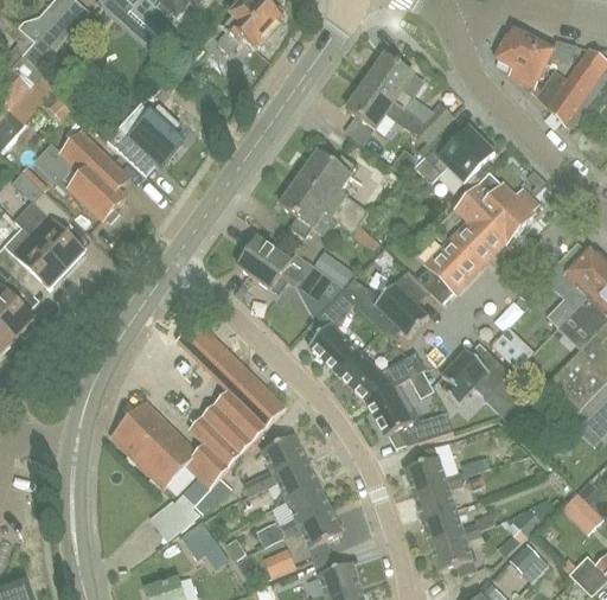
[(25,21),(20,27),(34,40),(72,0),(56,0),(50,7),(40,18),(25,21)]
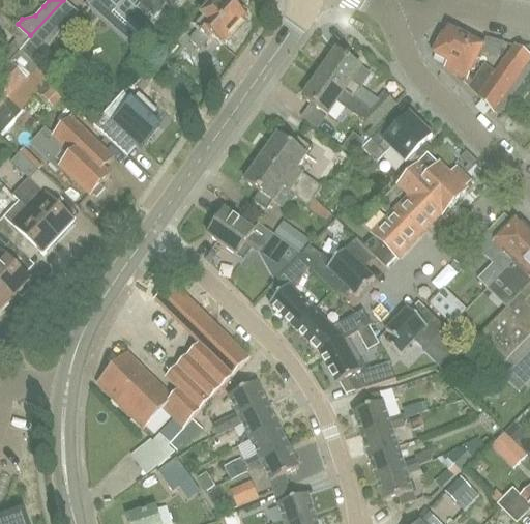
[(63,0),(30,35),(21,47),(33,58),(60,28),(77,10),(65,0),(63,0)]
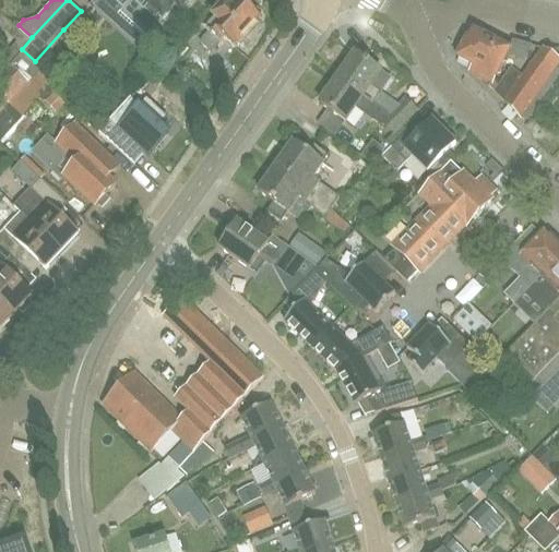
[(119,0),(125,4),(126,4),(153,30),(177,1),(182,6),(188,0),(119,0)]
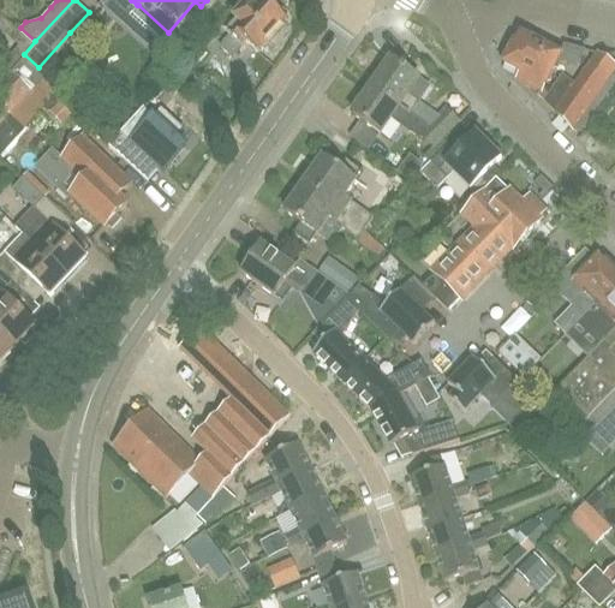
[(279,5),(276,6),(269,0),(250,0),(237,16),(240,19),(231,30),(232,31),(224,42),(234,52),(248,37),(262,49),(290,17),(286,15),(286,12),(286,9),(282,5),(279,5)]
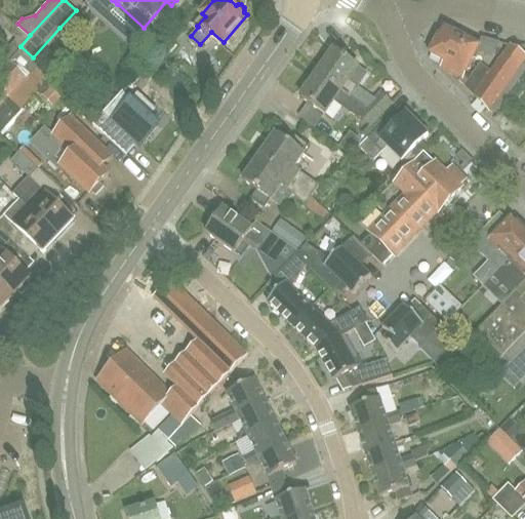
[(17,24),(0,8),(0,23),(15,37),(0,53),(0,69),(21,46),(30,35),(17,24)]
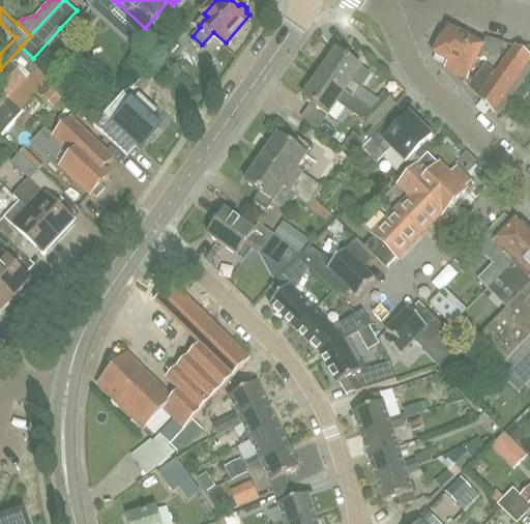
[(468,71),(480,47),(495,55),(503,39),(487,36),(486,39),(471,32),(468,36),(447,26),(442,37),(435,51),(450,59),(447,64),(452,69),(464,75),(466,76),(468,71)]
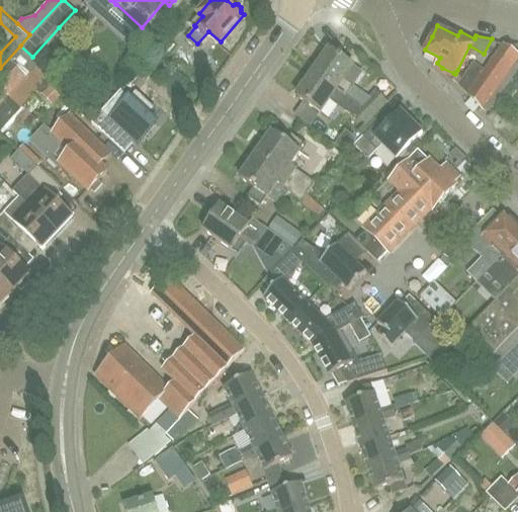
[(517,40),(505,38),(502,41),(507,46),(508,44),(517,46),(517,56),(485,104),(489,106),(492,102),(517,65),(517,40)]
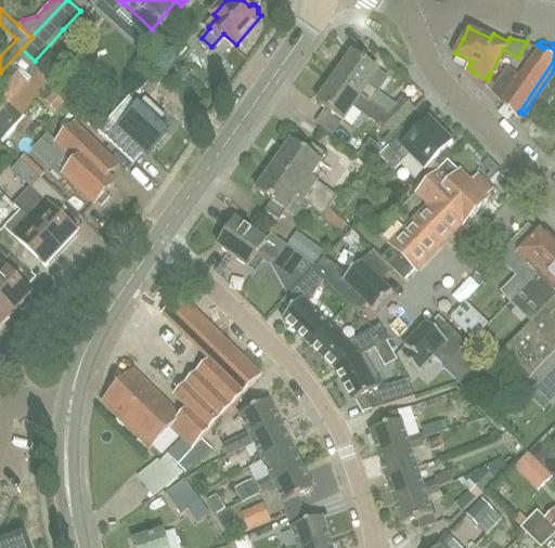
[(554,60),(554,49),(544,47),(543,49),(538,44),(518,73),(507,64),(495,79),(490,88),(517,115),(519,112),(554,60)]
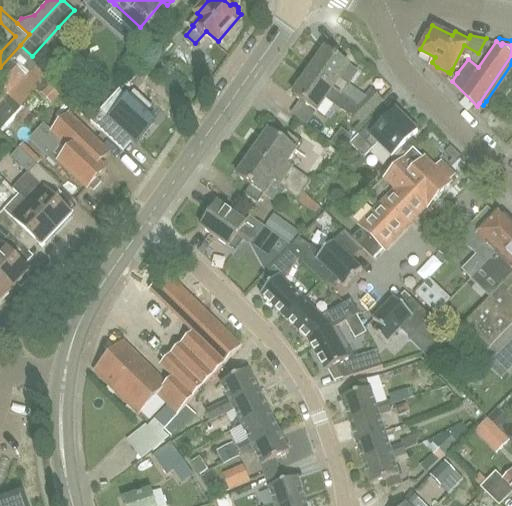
[(20,45),(0,67),(0,125),(3,128),(25,104),(46,80),(52,74),(39,62),(32,56),(20,45)]
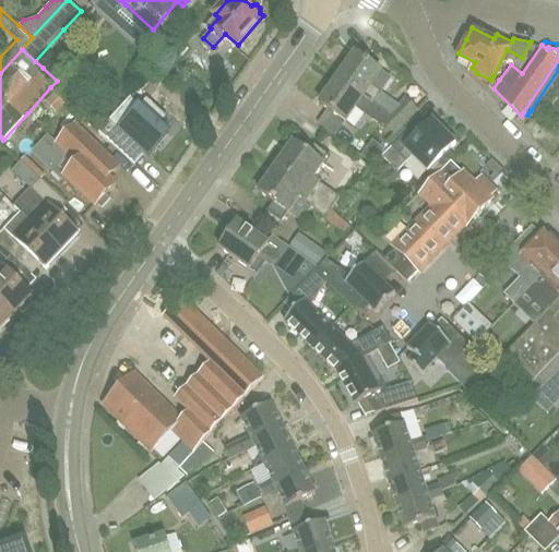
[(355,51),(337,76),(371,99),(380,106),(389,112),(385,116),(392,121),(388,126),(393,130),(416,107),(404,96),(397,104),(388,96),(378,90),(370,84),(380,70),(355,51)]
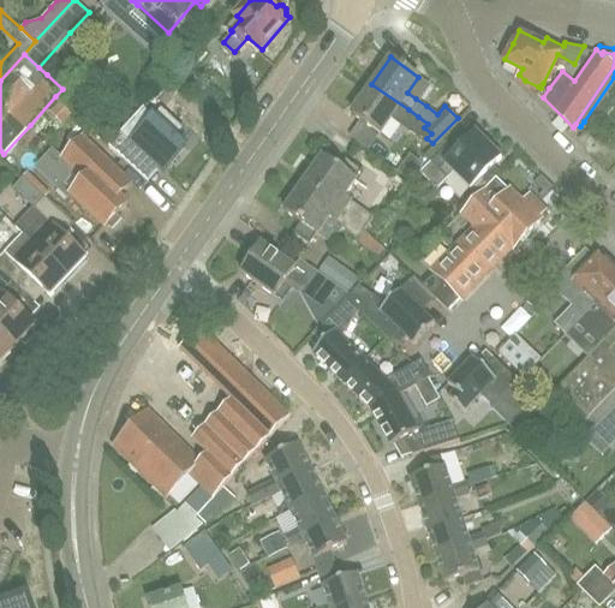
[(537,91),(543,97),(549,88),(543,83),(541,88),(538,87),(537,91)]
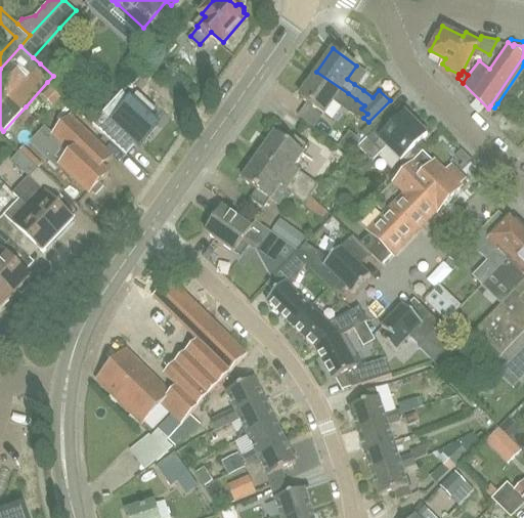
[(356,99),(348,93),(316,72),(300,95),(323,112),(333,97),(356,114),(358,112),(363,118),(367,114),(361,109),(364,105),(356,99)]
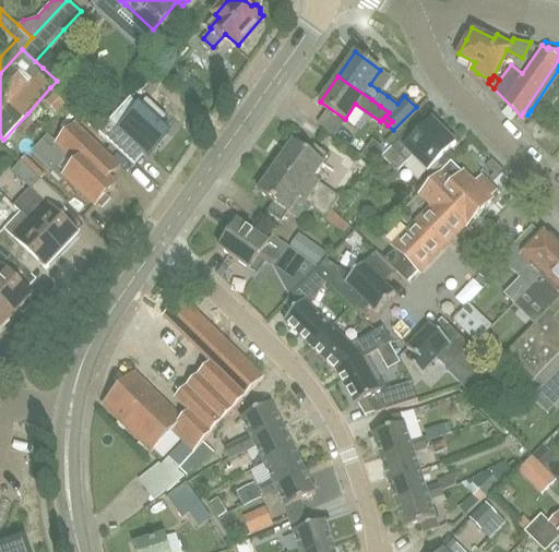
[(54,91),(44,99),(56,111),(66,103),(69,99),(58,87),(54,91)]
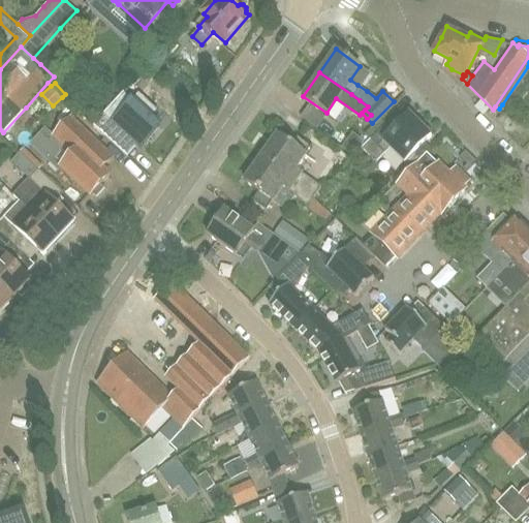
[(105,132),(116,143),(127,130),(142,144),(161,122),(152,114),(159,106),(141,89),(134,96),(125,88),(94,122),(98,125),(105,132)]
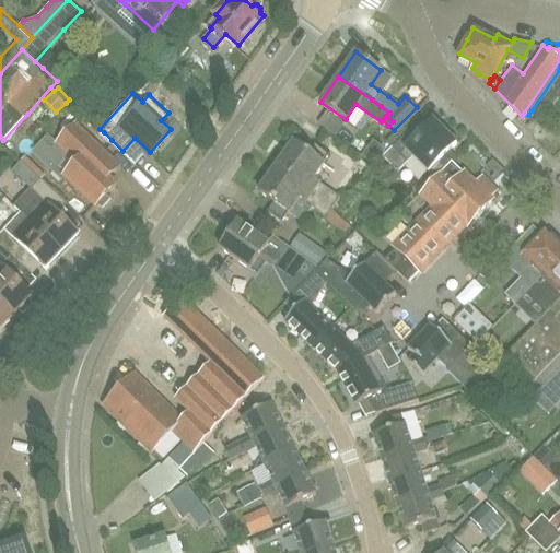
[(432,117),(399,151),(393,143),(382,153),(398,169),(412,154),(429,169),(456,141),(432,117)]
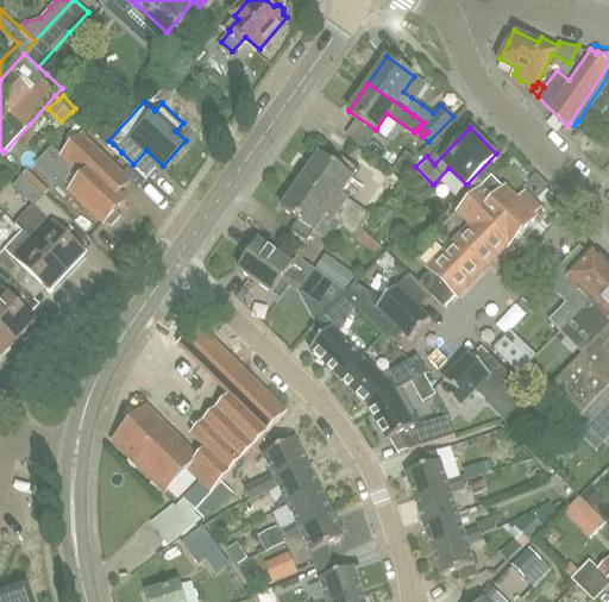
[(119,189),(130,177),(113,161),(99,148),(82,131),(44,171),(66,192),(69,188),(104,221),(107,219),(111,223),(121,212),(117,207),(127,198),(119,189)]
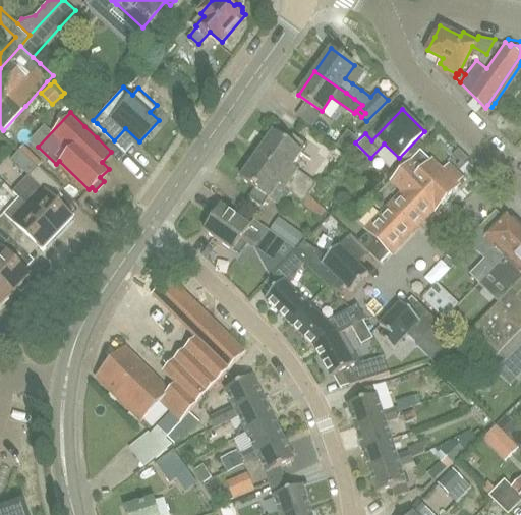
[(337,140),(348,148),(358,132),(346,125),(337,140)]
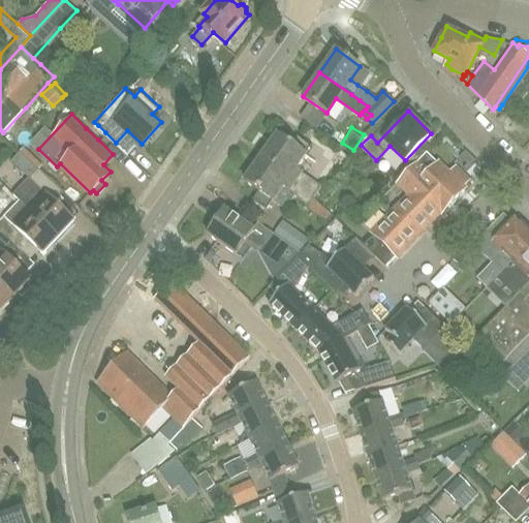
[(313,177),(312,179),(296,166),(306,153),(305,152),(310,144),(297,134),(291,143),(277,132),(260,155),(314,193),(321,183),(313,177)]
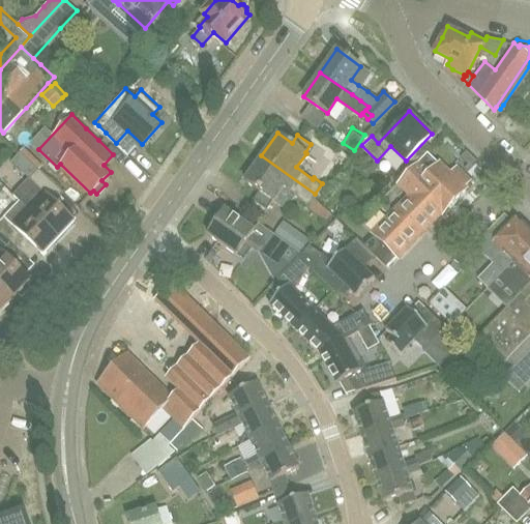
[(23,144),(10,157),(30,174),(42,161),(23,144)]
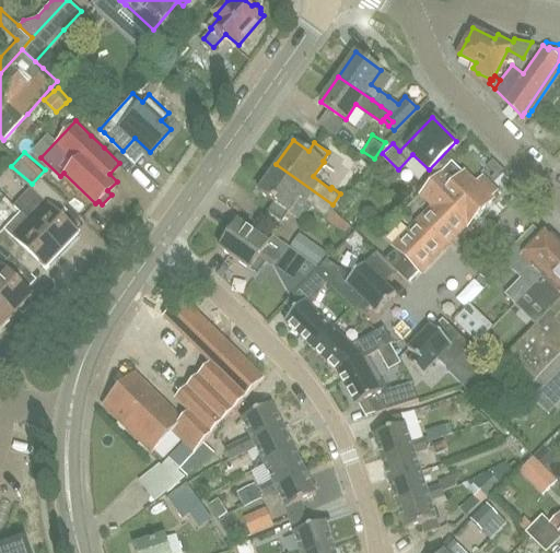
[(331,206),(333,204),(276,164),(259,189),(273,199),(267,209),(281,219),(288,210),(289,211),(290,210),(302,219),(312,206),(317,209),(326,214),(325,214),(343,231),(350,223),(331,206)]
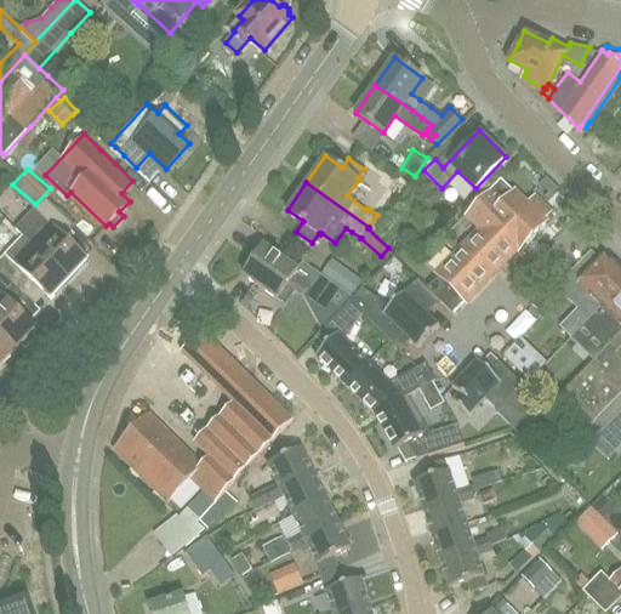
[(514,191),(502,204),(488,189),(474,204),(519,246),(545,221),(541,216),(548,210),(534,195),(528,203),(514,191)]
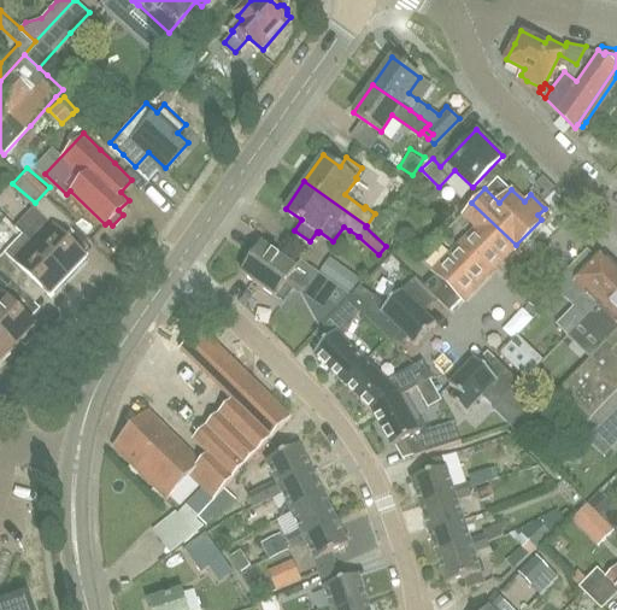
[(16,224),(22,232),(36,245),(68,274),(87,254),(63,233),(74,221),(45,193),(16,224)]
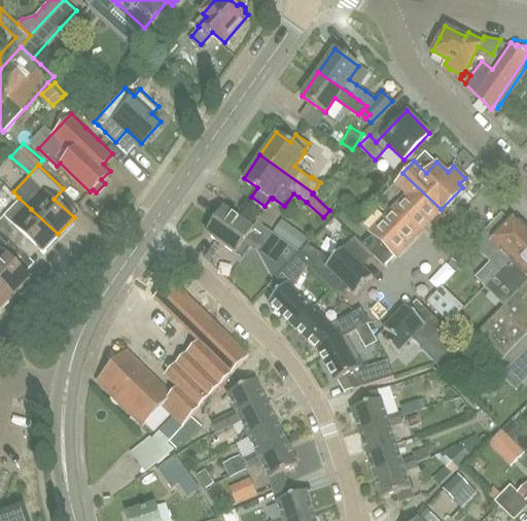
[(418,232),(441,209),(402,173),(394,181),(407,193),(392,207),(418,232)]
